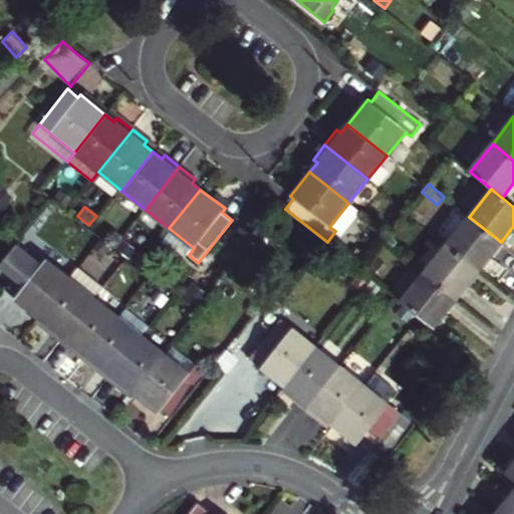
[(501,242),(469,217),(446,245),(479,270),(501,242)]
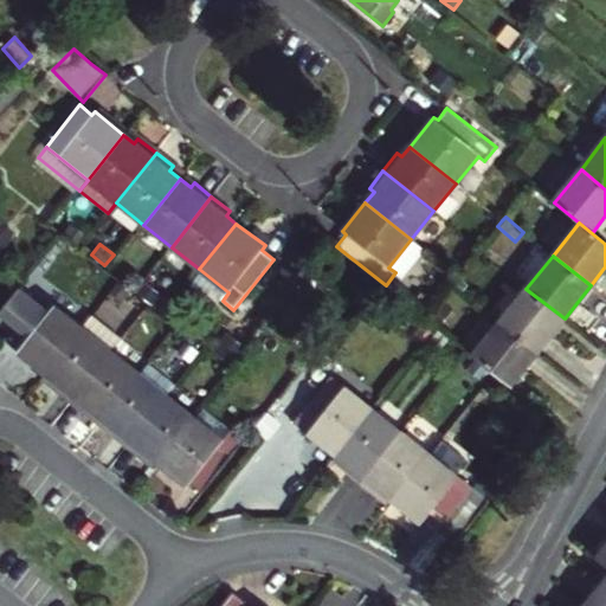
[(160,296),(143,283),(134,294),(147,304),(150,308),(160,296)]
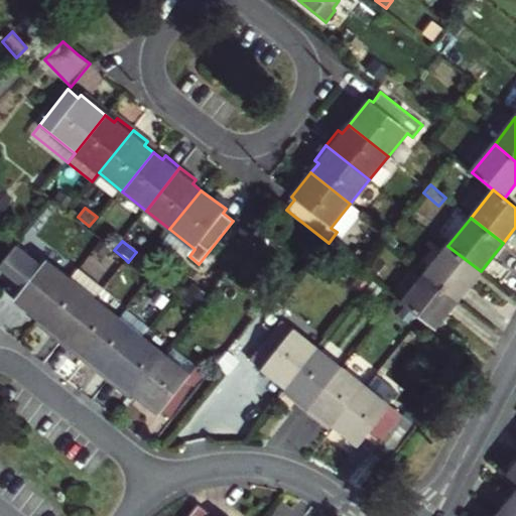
[(14,299),(37,318),(70,279),(46,261),(53,253),(42,244),(6,288),(17,296),(14,299)]
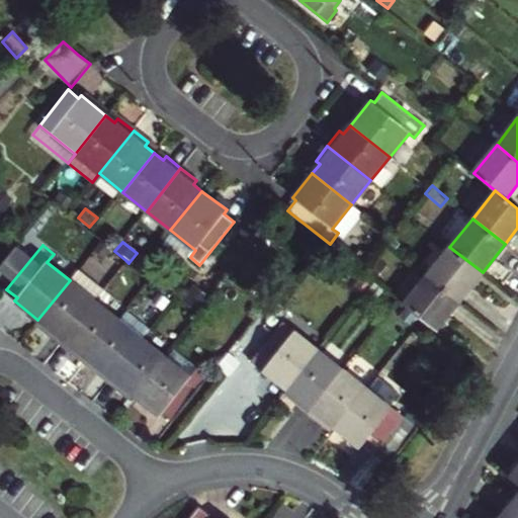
[(483,272),(449,247),(427,274),(459,300),(483,272)]
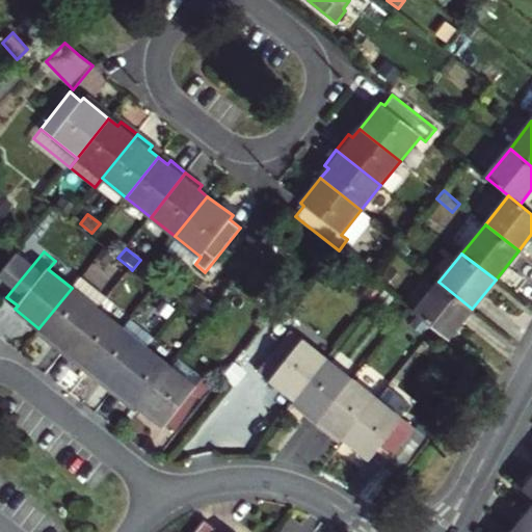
[(62,352),(97,308),(107,295),(81,275),(72,288),(38,328),(50,337),(47,340),(62,352)]
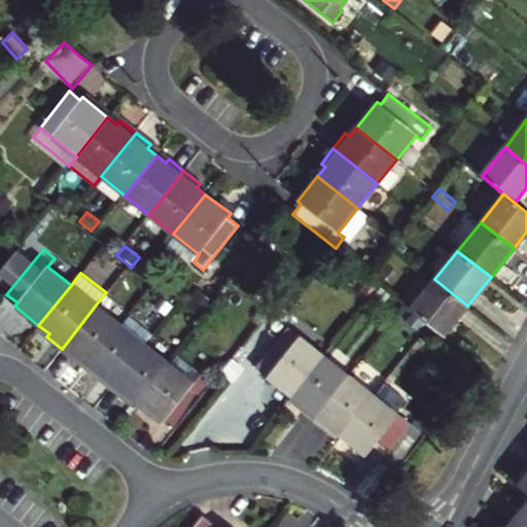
[(444,336),(467,306),(434,279),(411,309),(429,324),(444,336)]
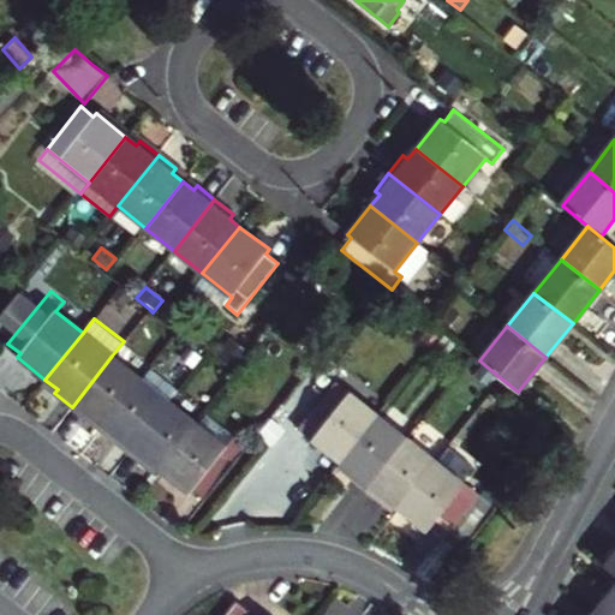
[(179,359),(192,369),(202,358),(189,347),(179,359)]
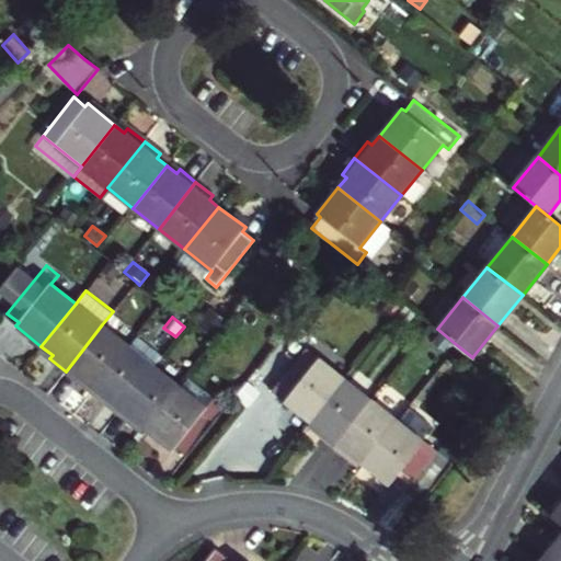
[(408,328),(420,338),(426,329),(415,319),(408,328)]
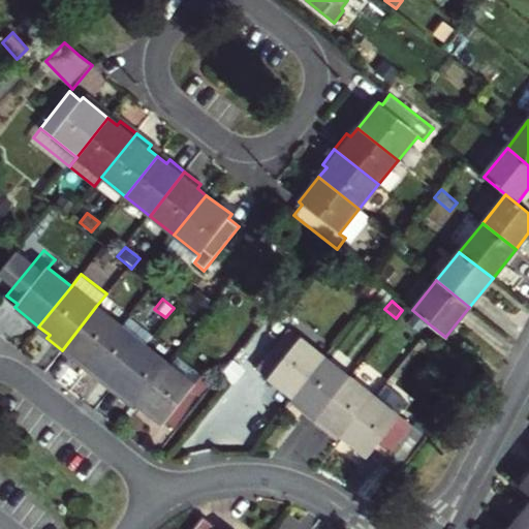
[(79,358),(89,366),(121,325),(96,306),(62,350),(75,361),(79,358)]
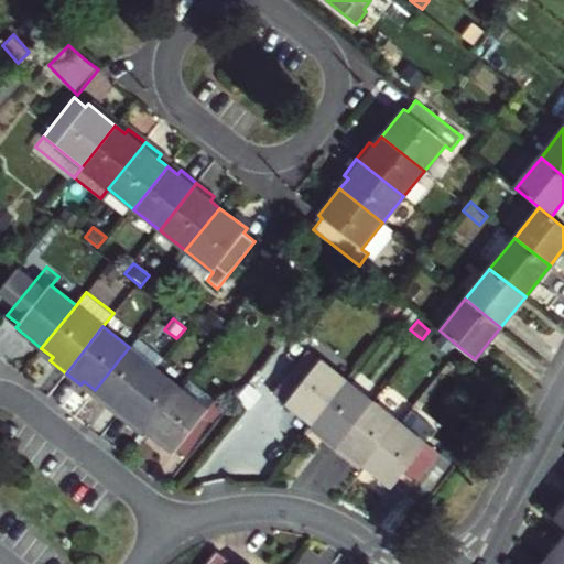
[(100,401),(117,413),(154,367),(163,357),(138,337),(129,347),(95,390),(104,398),(100,401)]
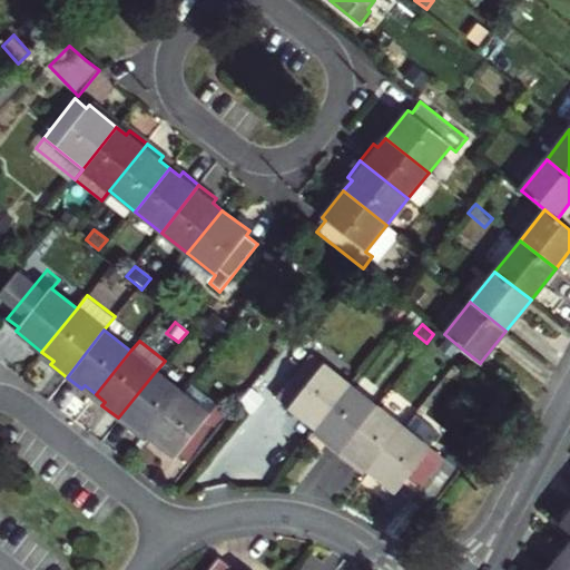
[(288,409),(314,429),(350,385),(323,364),(318,371),(305,361),(278,394),(292,404),(288,409)]
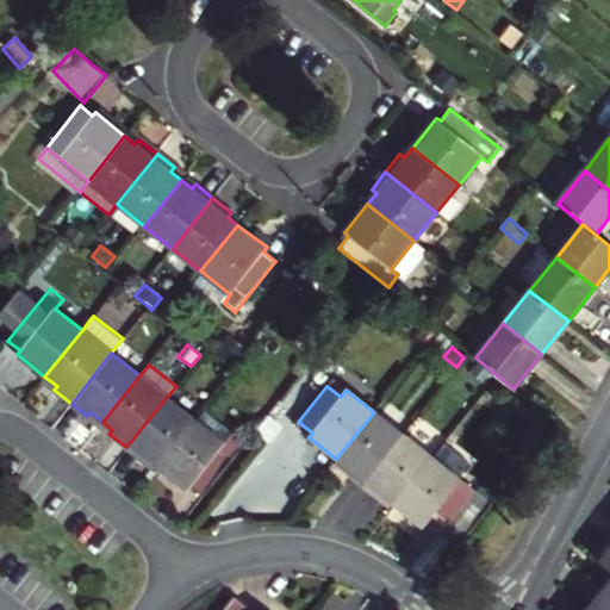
[(159,466),(195,419),(167,397),(126,447),(144,461),(147,458),(159,466)]
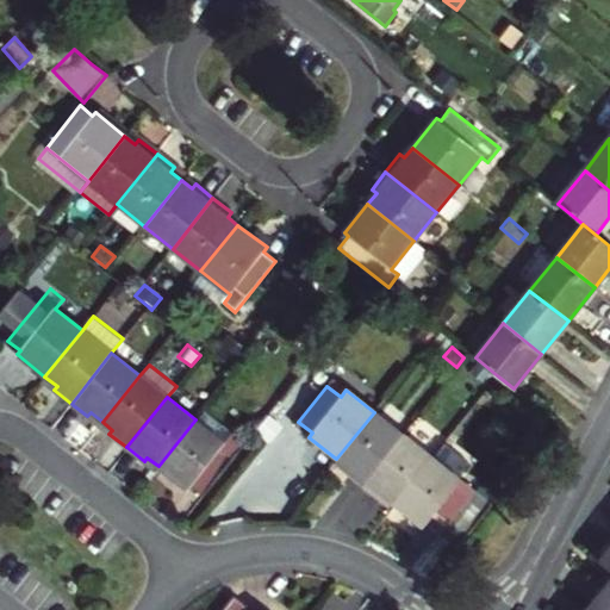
[(223,442),(231,431),(203,409),(195,419),(223,442)]
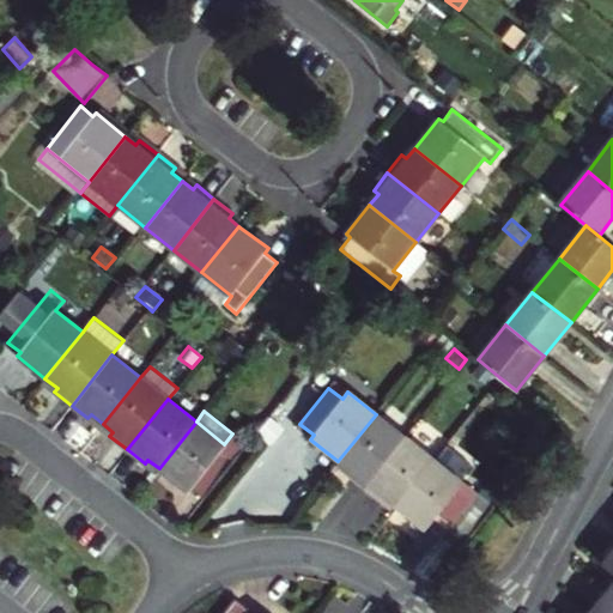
[(363,489),(404,436),(376,414),(338,461),(350,469),(345,474),(363,489)]
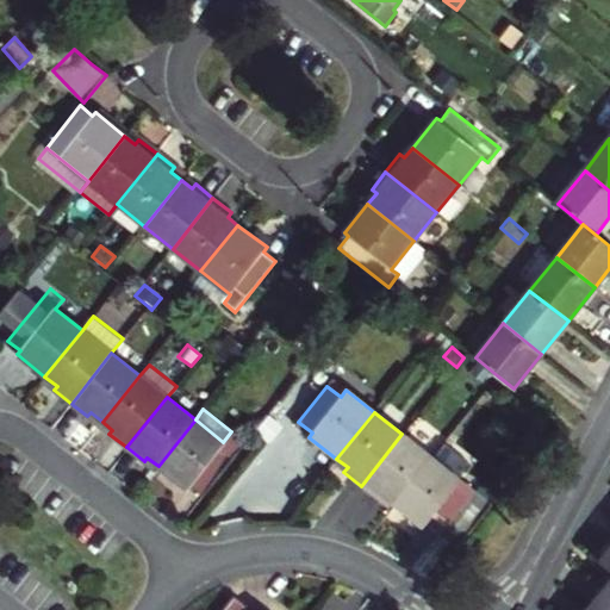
[(244,443),(231,431),(223,442),(195,419),(159,466),(188,491),(192,487),(203,496),(244,443)]
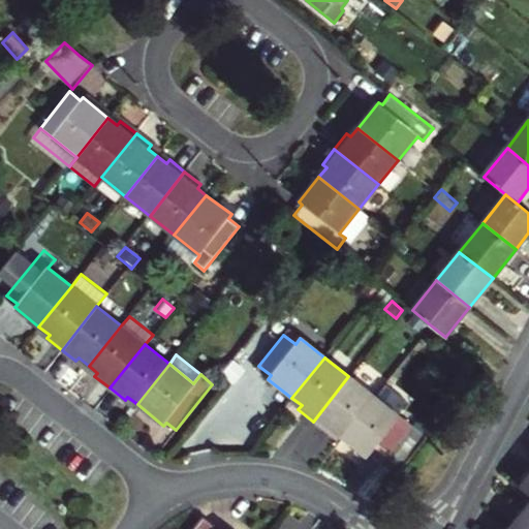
[(333,430),(342,438),(374,397),(348,376),(313,422),(329,434),(333,430)]
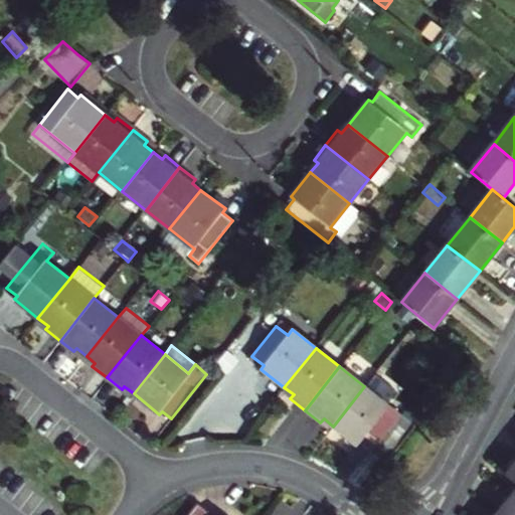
[(399,413),(364,386),(333,426),(357,446),(360,442),(371,451),(399,413)]
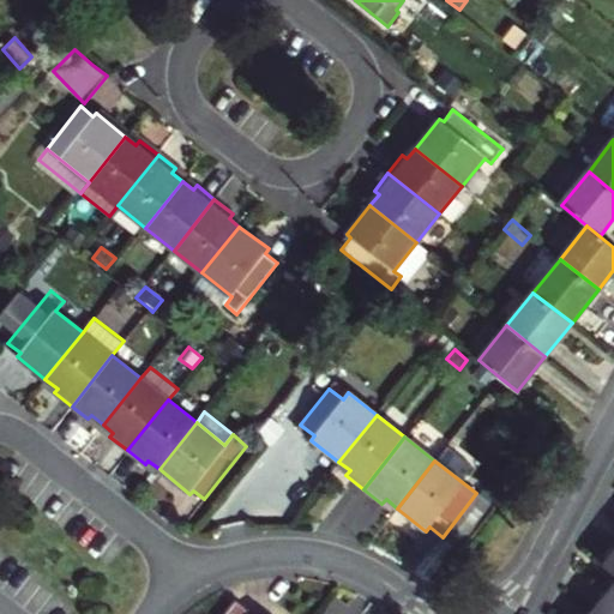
[(613,573),(613,551),(603,565),(613,573)]
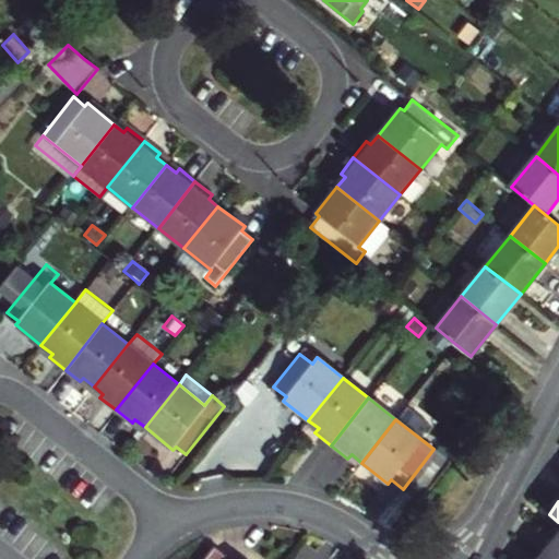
[(558,558),(558,533),(540,557),(543,558),(558,558)]
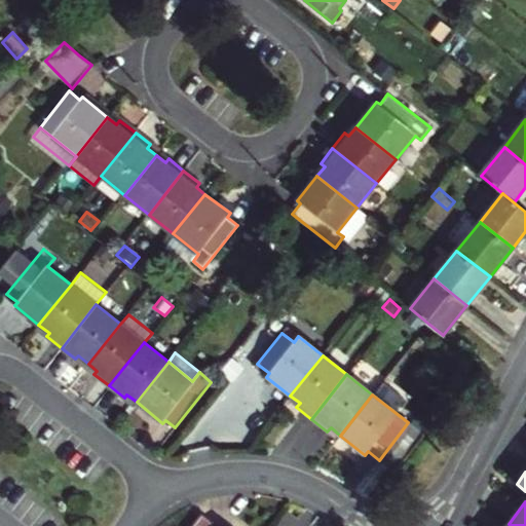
[(219,525),(202,513),(192,525),(219,525)]
